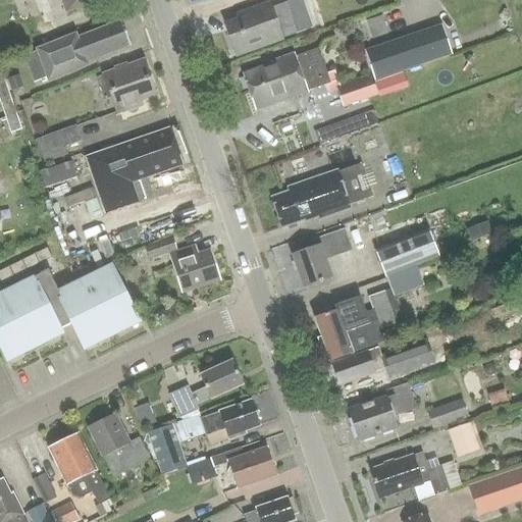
[(60,0),(65,13),(99,1),(98,0),(60,0)]
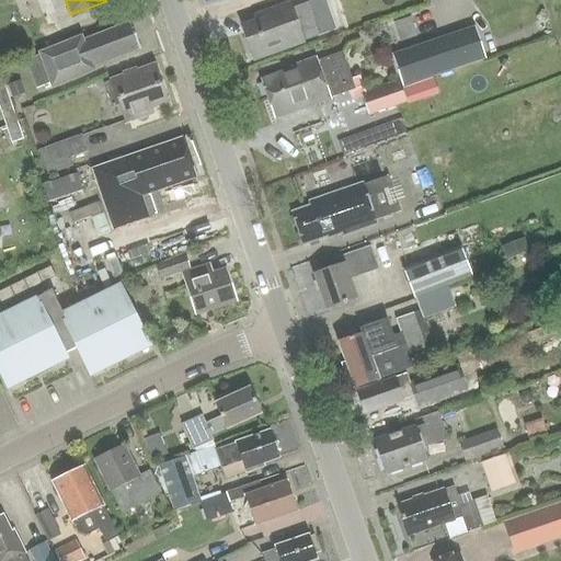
[(264,19),(241,27),(253,60),(304,43),(302,42),(319,35),(308,3),(292,9),(289,4),(263,13),(264,19)]
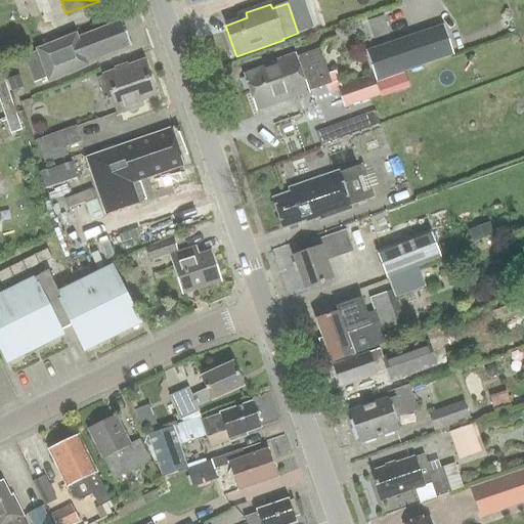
[(374,39),(389,34),(383,16),(367,22),(374,39)]
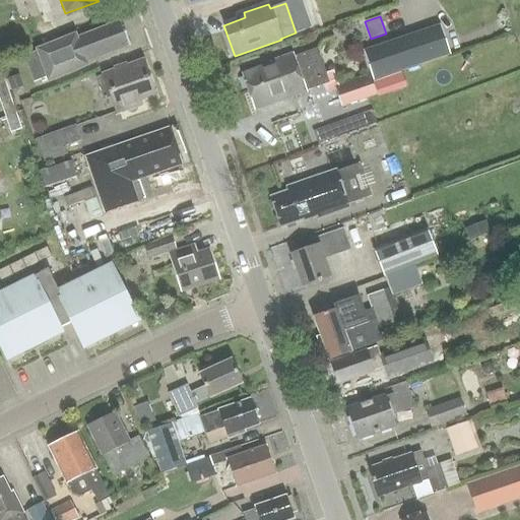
[(37,50),(23,55),(33,81),(46,76),(48,80),(86,65),(85,62),(130,46),(121,21),(76,38),(75,35),(36,49),(37,50)]
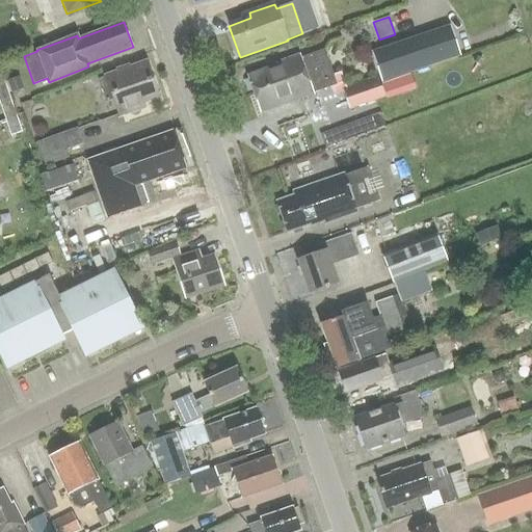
[(371,53),(381,82),(460,55),(450,26),(371,53)]
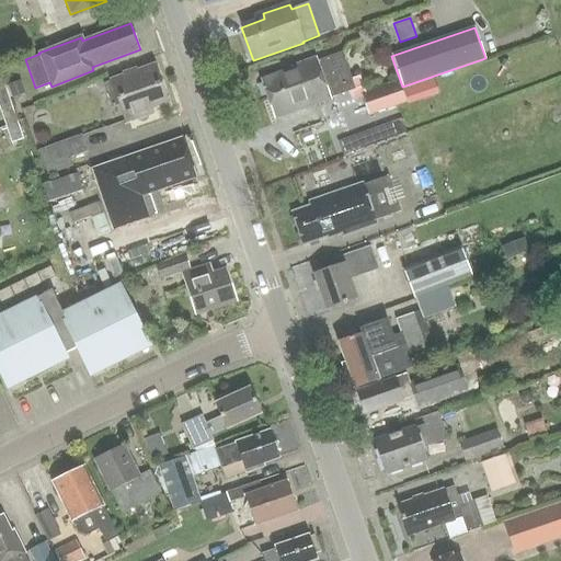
[(275,119),(329,100),(329,99),(355,90),(342,54),(317,63),(316,58),(300,64),(301,66),(261,80),(275,119)]
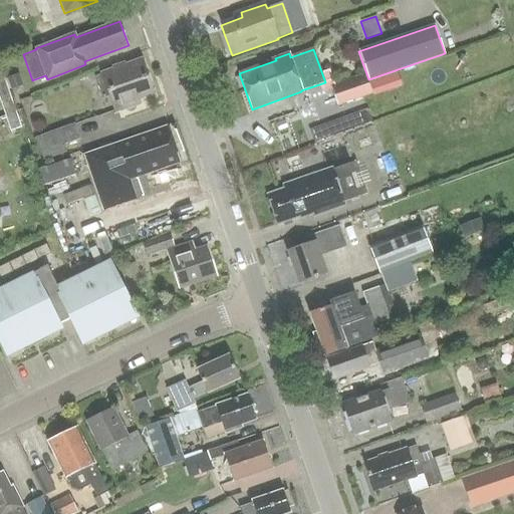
[(135,100),(152,94),(140,62),(95,77),(102,97),(109,95),(115,111),(136,104),(135,100)]
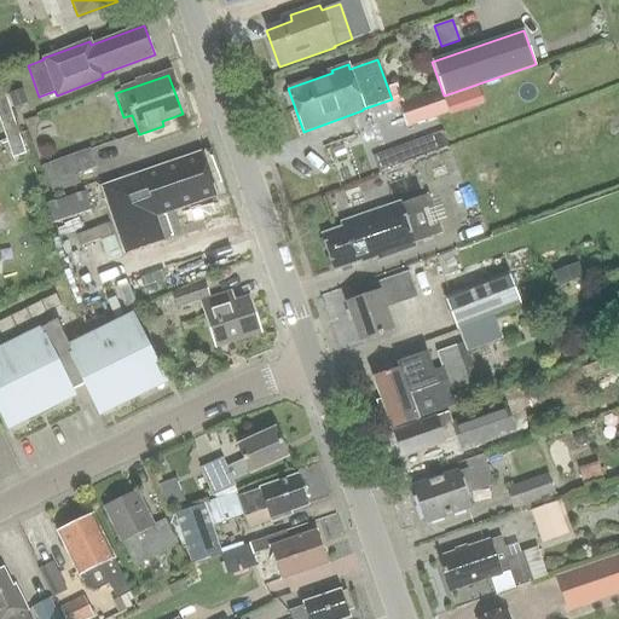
[(1,85),(0,85),(0,121),(13,158),(27,155),(1,85)]
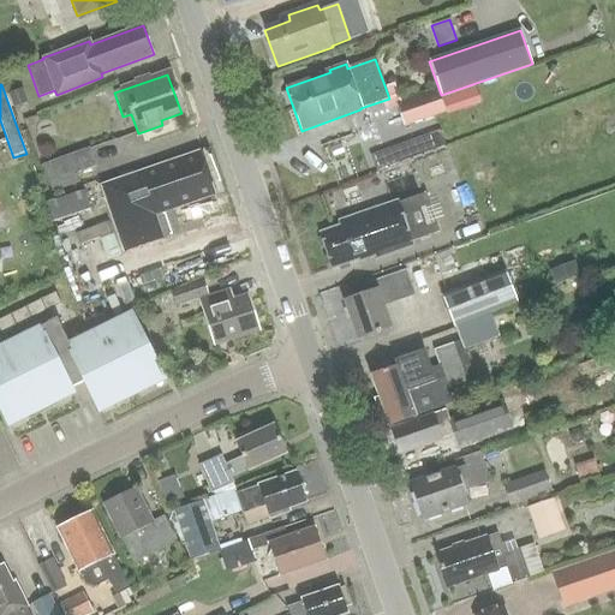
[(440,99),(437,90),(396,105),(404,126),(445,112),(440,99)]
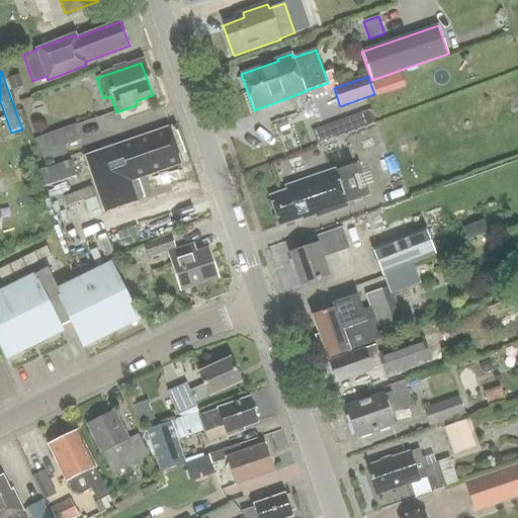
[(378,80),(370,83),(374,94),(375,97),(376,96),(383,94),(378,80)]
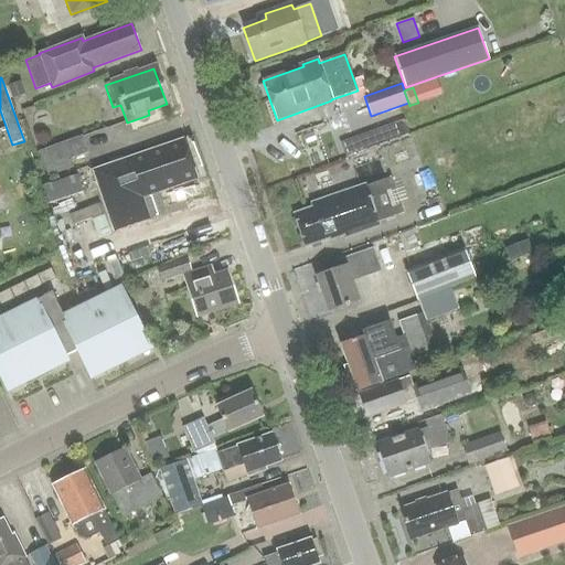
[(350,156),(412,132),(406,118),(344,140),(350,156)]
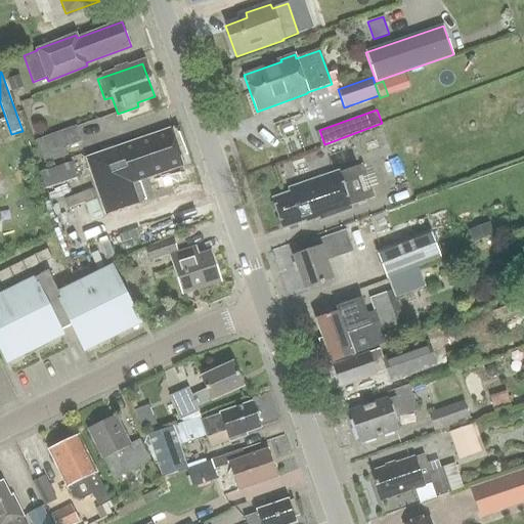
[(66,147),(82,141),(76,126),(36,140),(44,163),(68,155),(66,147)]
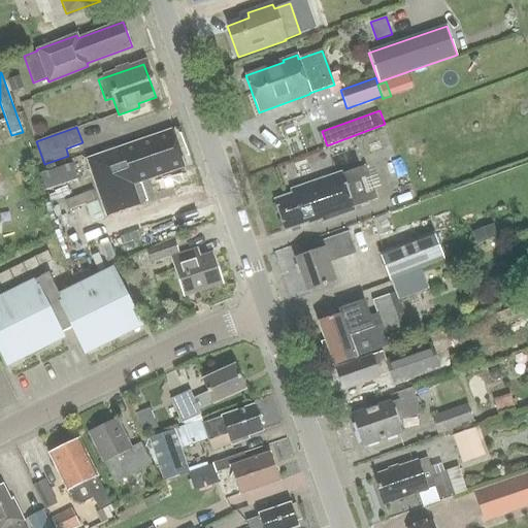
[(126,149),(120,151),(131,183),(137,180),(160,172),(170,169),(169,165),(182,161),(171,132),(126,147),(126,149)]
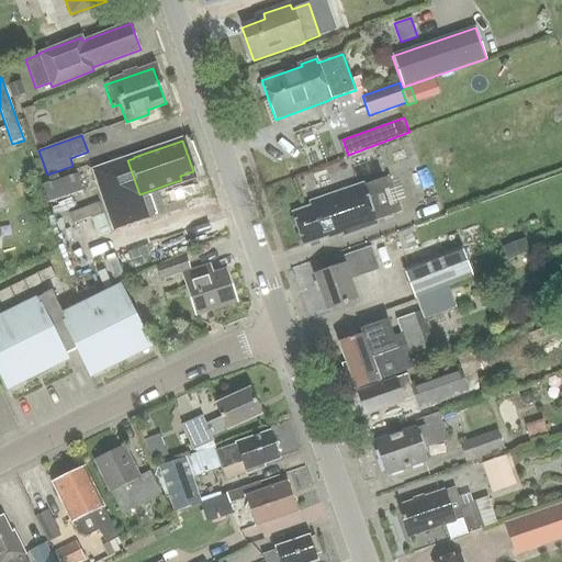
[(127,160),(93,171),(114,231),(146,220),(148,220),(139,194),(127,160)]
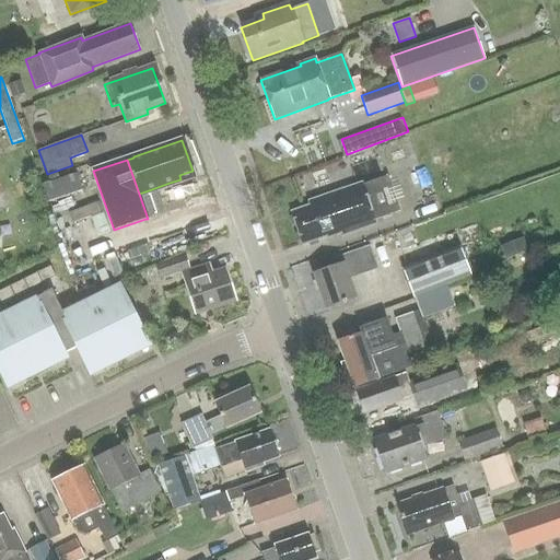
[(42,185),(48,202),(81,191),(76,174),(42,185)]
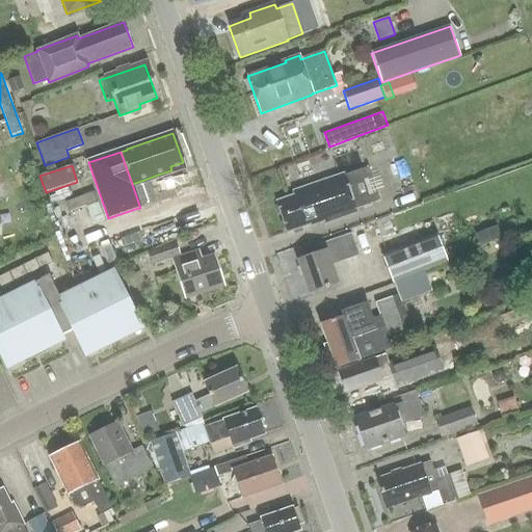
[(324,224),(356,213),(354,210),(379,202),(369,168),(344,177),(343,175),(293,191),(295,195),(276,202),(288,233),(310,225),(310,227),(324,221),(324,224)]
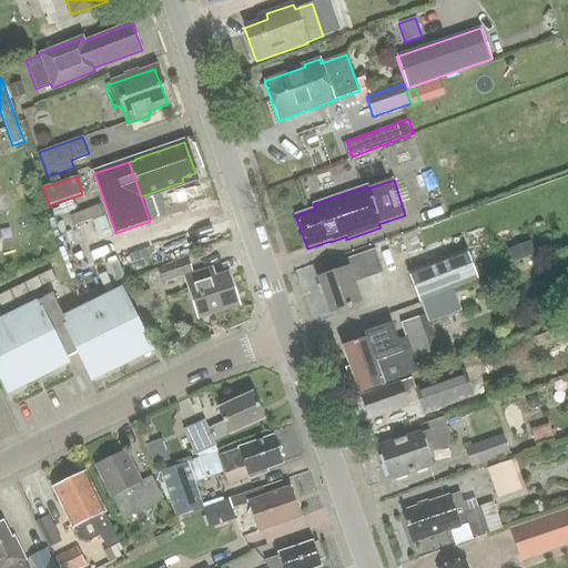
[(421,251),(414,234),(401,240),(407,256),(421,251)]
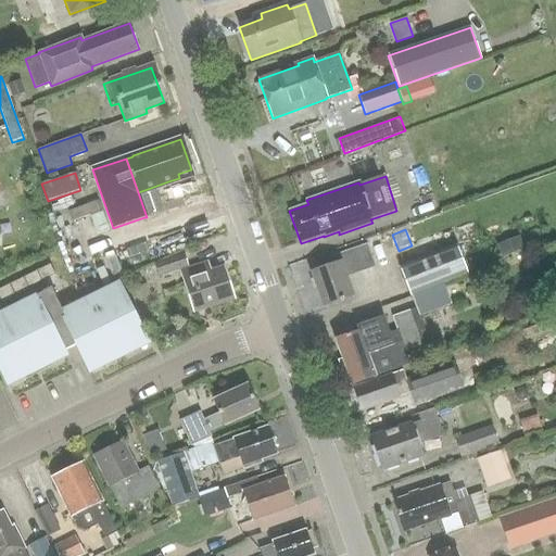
[(335,265),(312,273),(323,306),(352,295),(342,270),(356,265),(358,274),(375,267),(367,244),(331,256),(335,265)]
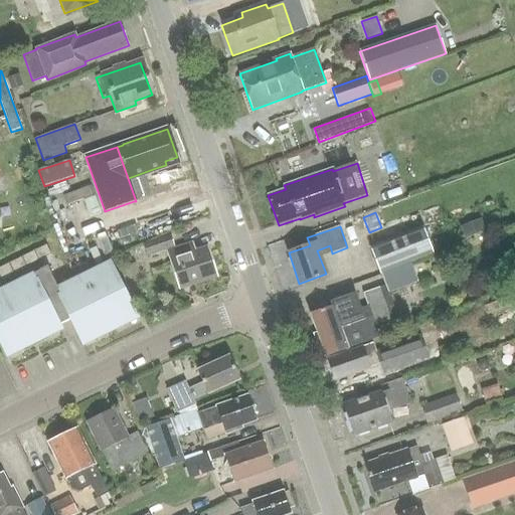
[(380,274),(410,262),(434,252),(422,226),(369,247),(380,274)]
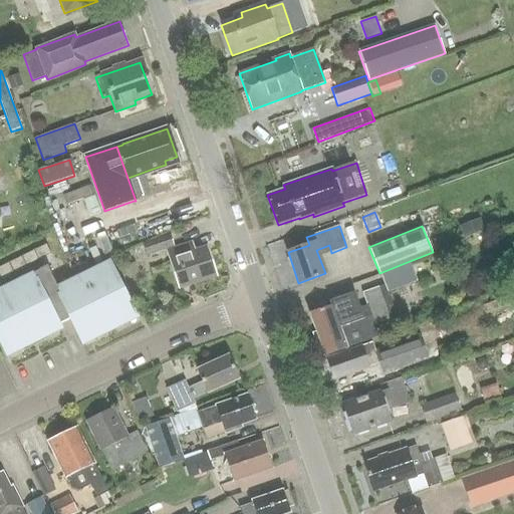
[(167,252),(179,288),(216,276),(207,248),(194,252),(192,244),(175,249),(170,235),(143,244),(147,255),(169,248),(170,251),(167,252)]
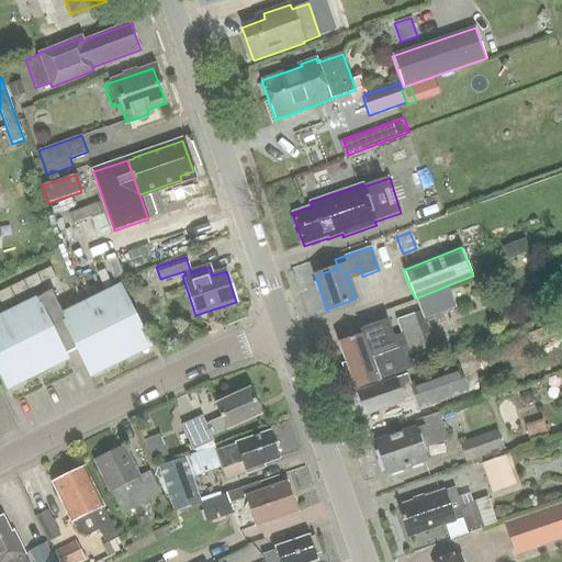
[(456,307),(448,285),(415,299),(424,319),(456,307)]
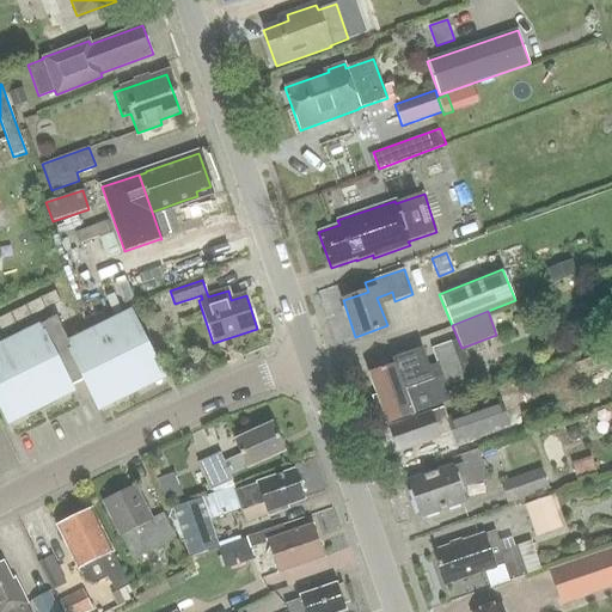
[(166,329),(160,313),(147,318),(153,334),(166,329)]
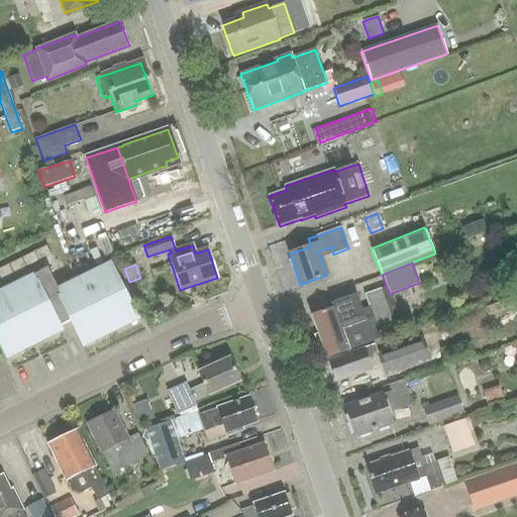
[(70,321),(80,342),(92,336),(95,341),(127,325),(124,320),(136,315),(113,269),(101,275),(97,269),(64,286),(65,286),(58,290),(50,276),(52,276),(47,268),(39,272),(39,273),(0,292),(0,345),(6,359),(23,351),(21,345),(42,334),(45,340),(63,331),(60,326),(70,321)]
